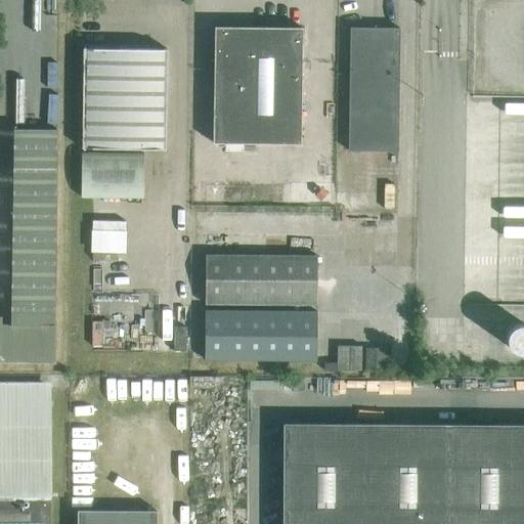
[(301,143),(302,28),(214,27),(213,142),(301,143)]
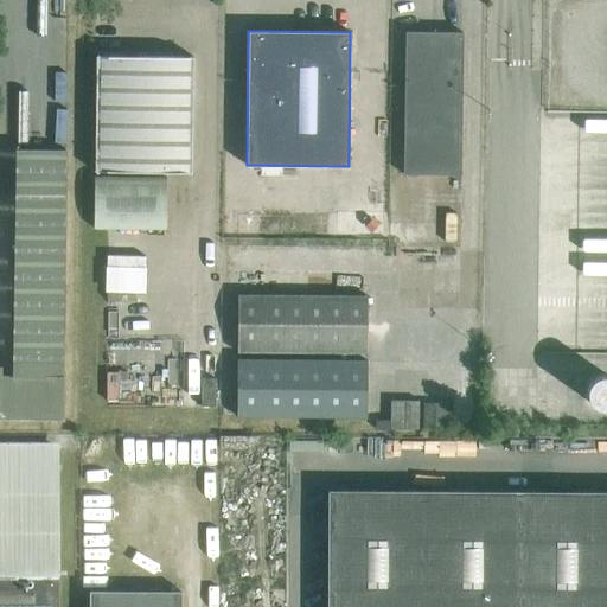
[(461,179),(460,32),(406,31),(404,179),(461,179)]
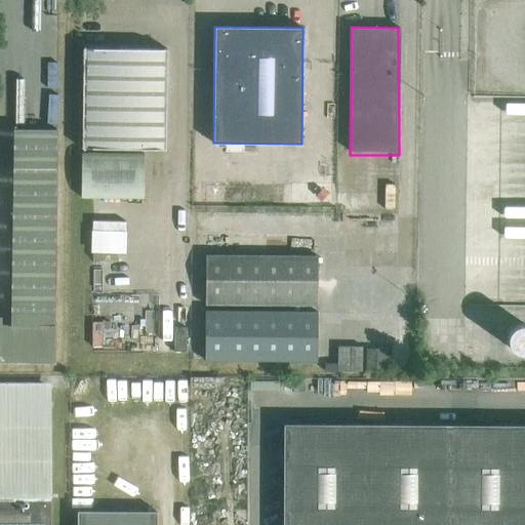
[(166,150),(167,49),(82,48),(82,149),(166,150)]
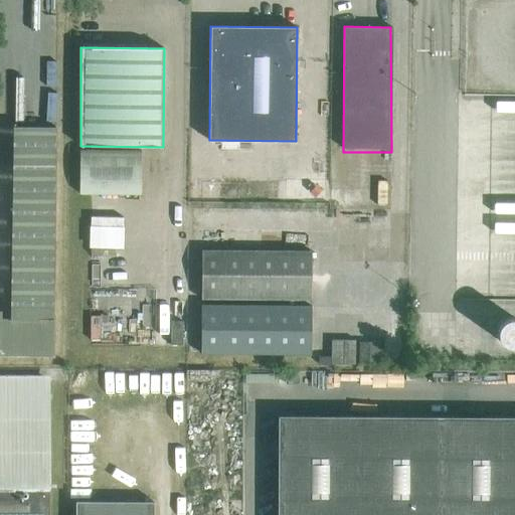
[(13,167),(10,318),(35,318),(54,319),(55,168),(55,127),(13,127),(13,167)]
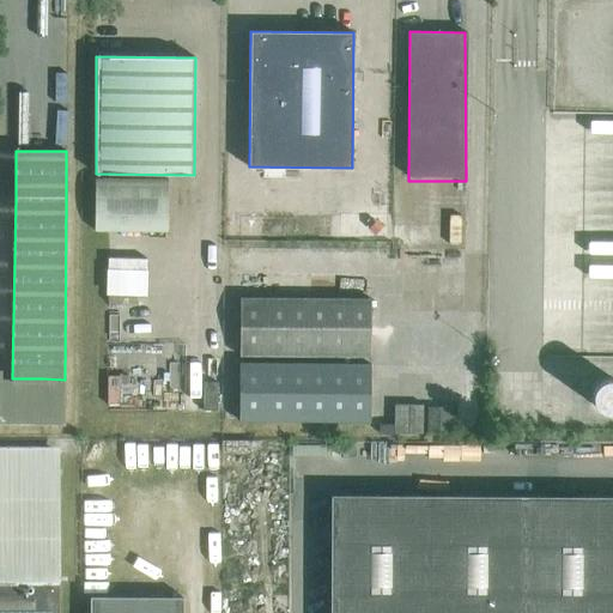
[(95,176),(93,229),(165,230),(167,177),(95,176)]
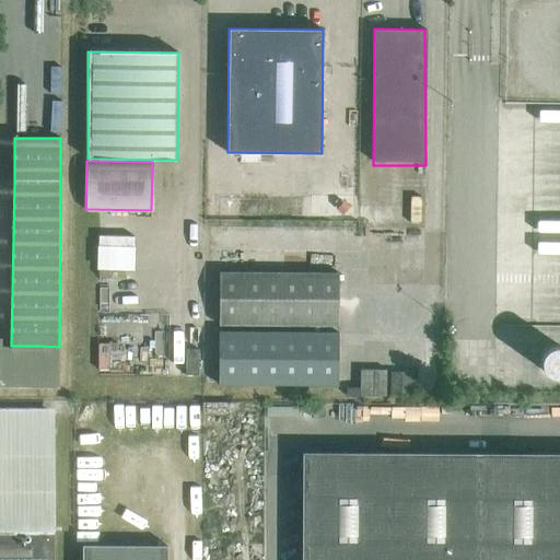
[(338,326),(338,272),(219,271),(219,325),(338,326)]
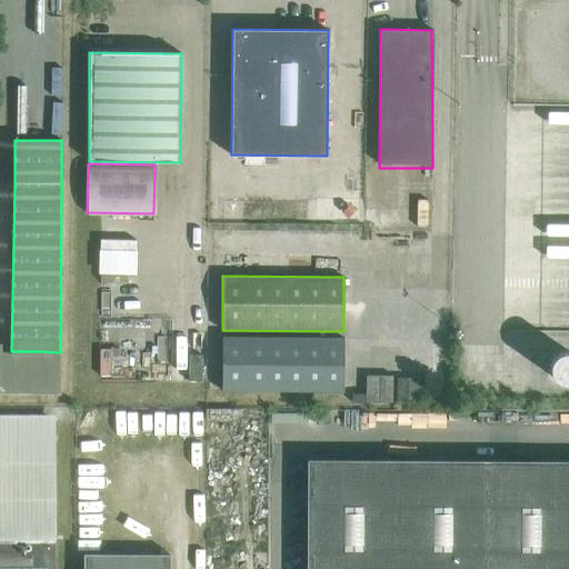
[(342,391),(343,338),(222,337),(221,391),(342,391)]
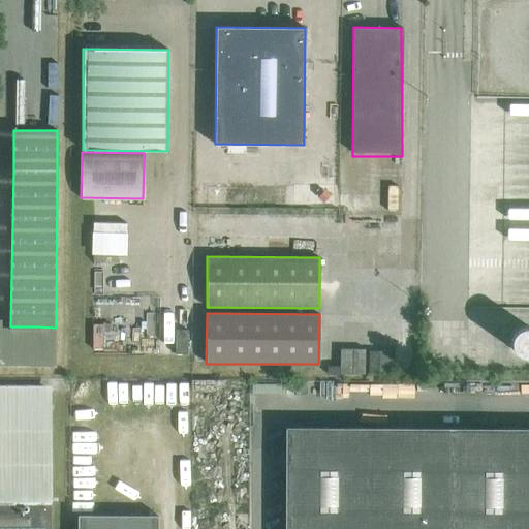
[(528,329),(525,329),(522,329),(519,330),(516,332),(514,335),(511,338),(511,341),(511,344),(511,348),(514,351),(516,353),(519,355),(522,356),(525,358),(528,356),(528,329)]
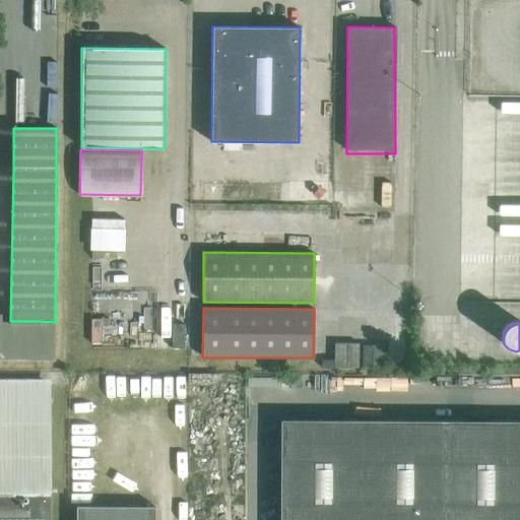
[(0,519),(49,519),(49,495),(49,385),(0,384),(0,519)]
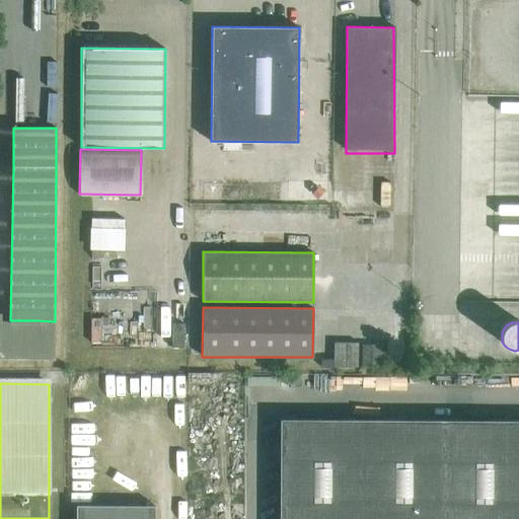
[(518,518),(518,421),(281,420),(280,518),(518,518)]
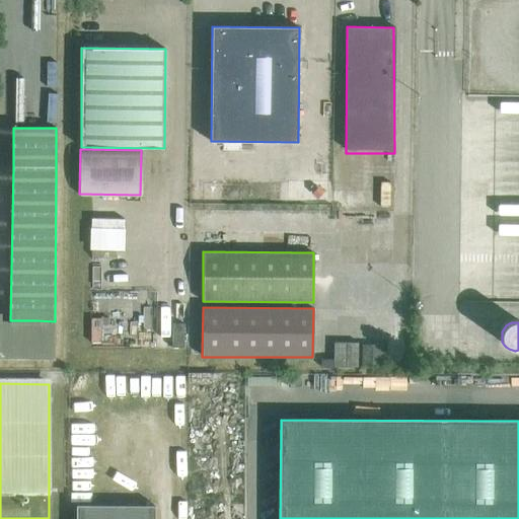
[(153,518),(153,506),(76,505),(75,518),(153,518)]
